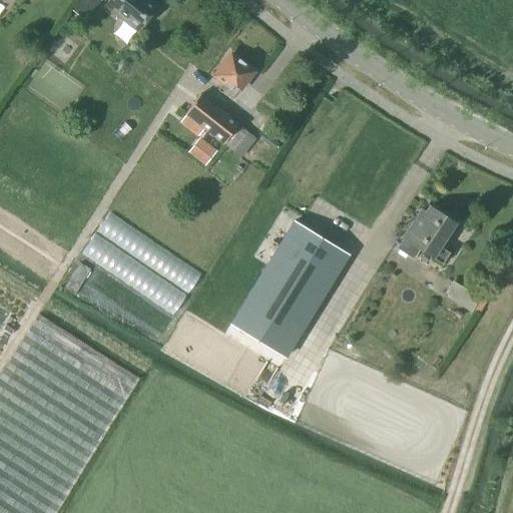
[(84,22),(100,1),(98,0),(78,0),(70,11),(84,22)]
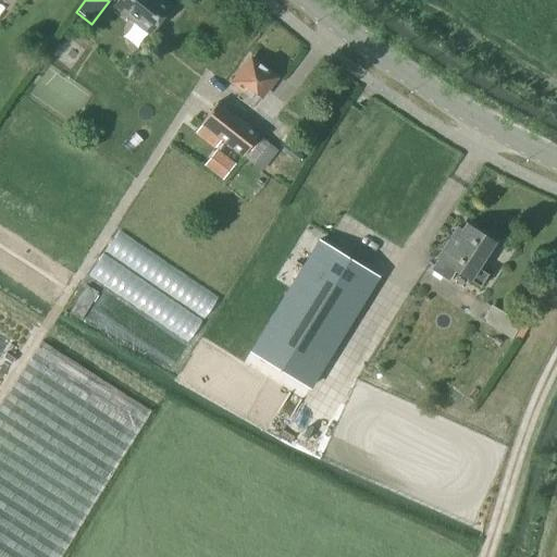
[(118,0),(113,7),(149,35),(170,9),(159,0),(118,0)]
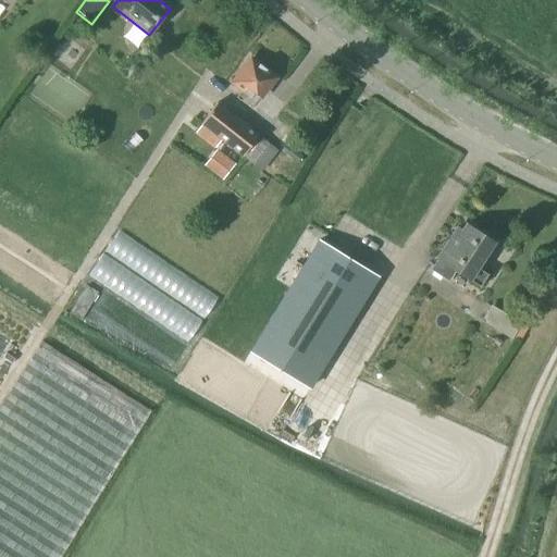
[(245,88),(259,98),(274,78),(249,60),(232,83),(243,91),(245,88)]
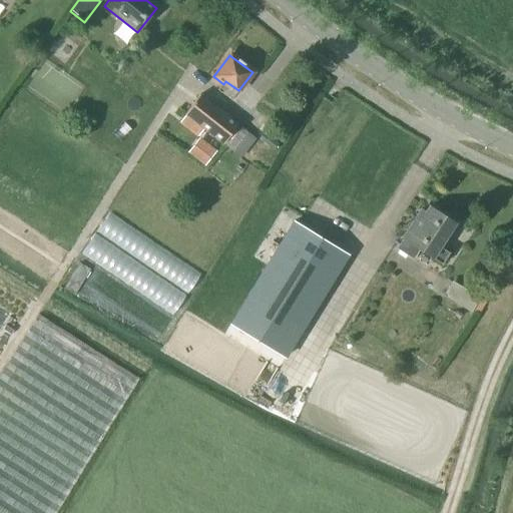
[(198,95),(197,97),(183,114),(246,163),(262,144),(198,95)]
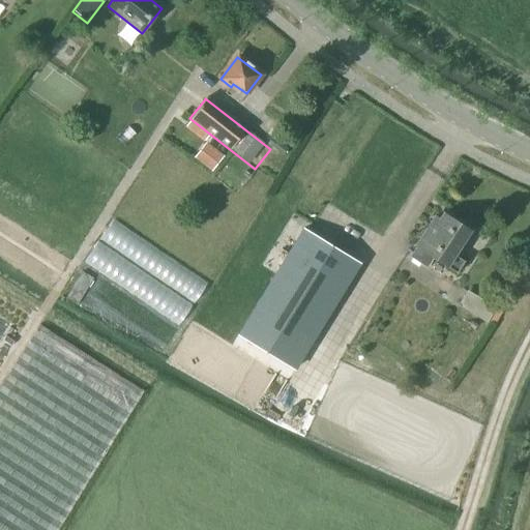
[(193,158),(210,172),(223,155),(205,142),(193,158)]
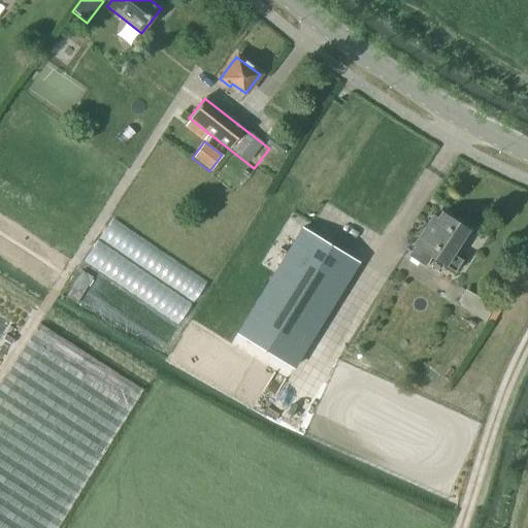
[(431,218),(429,222),(426,220),(426,221),(428,223),(414,245),(415,245),(408,256),(424,266),(430,257),(443,265),(442,266),(454,273),(462,261),(452,254),(467,230),(440,213),(436,219),(430,215),(429,216),(431,218)]
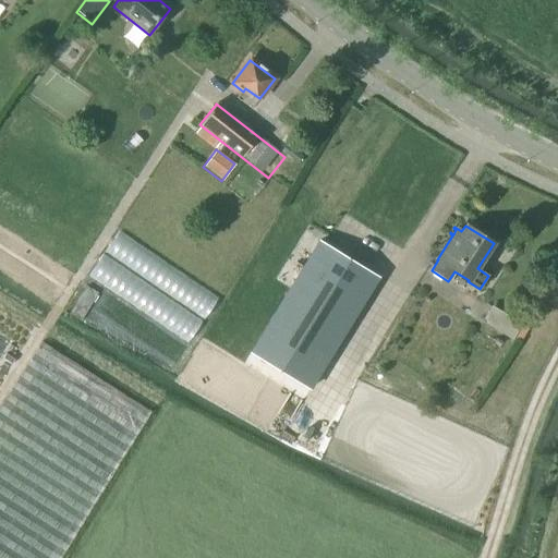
[(379,276),(320,239),(252,350),(312,387),(379,276)]
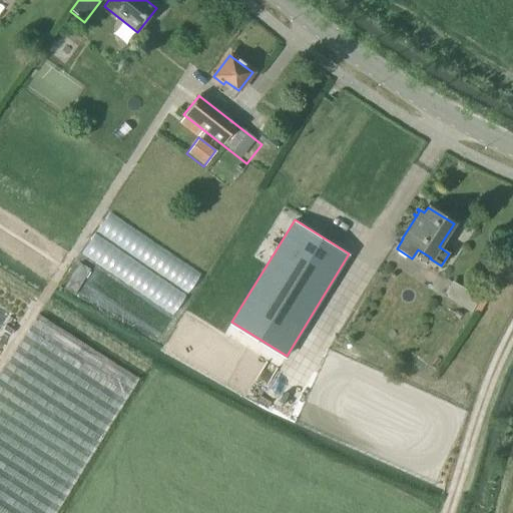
[(64,289),(88,303),(98,287),(94,285),(99,275),(79,264),(64,289)]
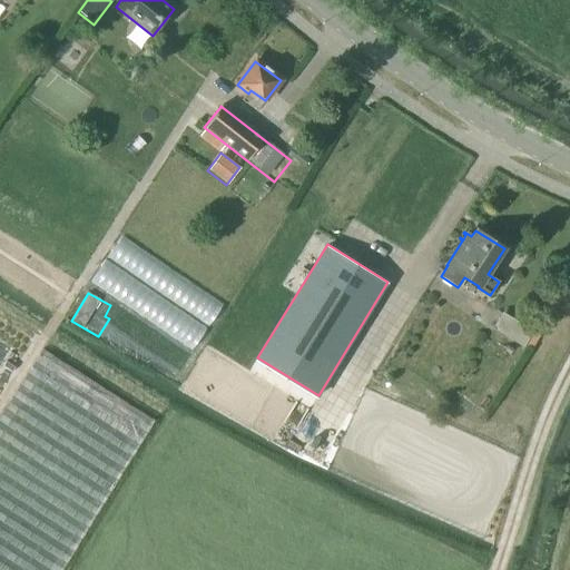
[(493,328),(522,345),(530,333),(501,315),(501,316),(501,317),(495,326),(494,326),(493,328)]
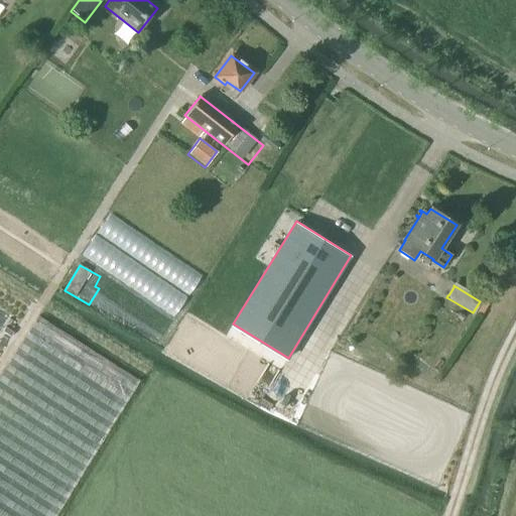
[(0,515),(55,515),(146,370),(44,304),(0,374),(0,515)]
